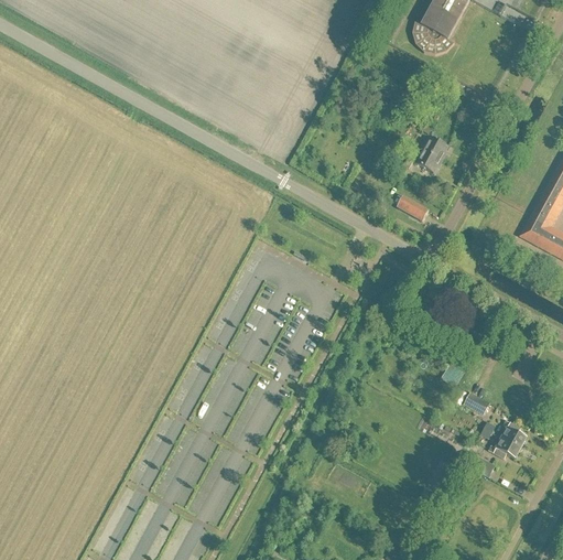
[(433,0),(421,24),(414,21),(412,32),(414,43),(423,51),(434,53),(445,51),(453,42),(446,38),(467,0),(433,0)]
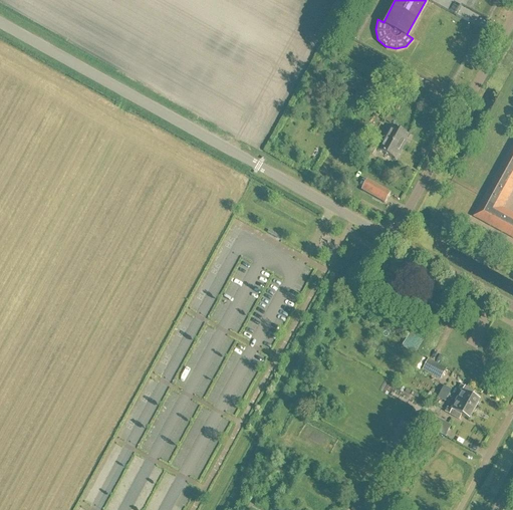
[(405,89),(386,80),(382,85),(402,95),(405,89)]
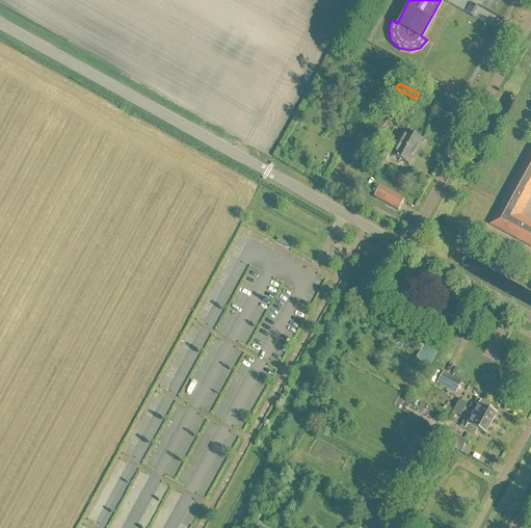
[(402,126),(405,121),(399,117),(396,123),(402,126)]
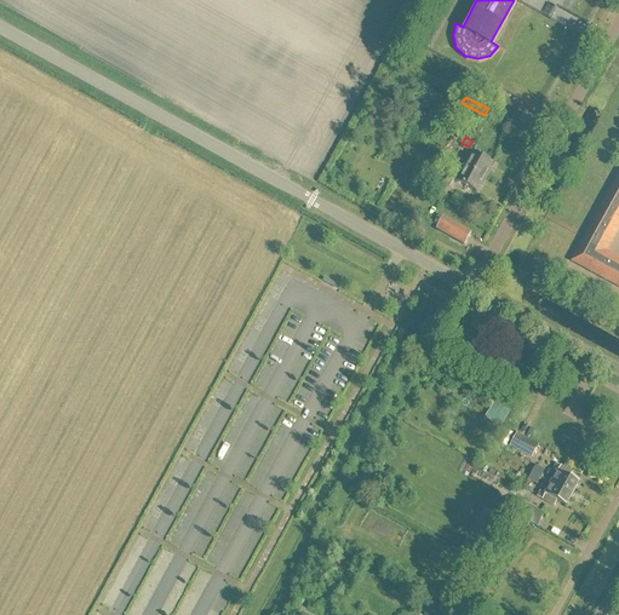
[(463,164),(485,174),(493,160),(489,159),(470,149),(463,164)]
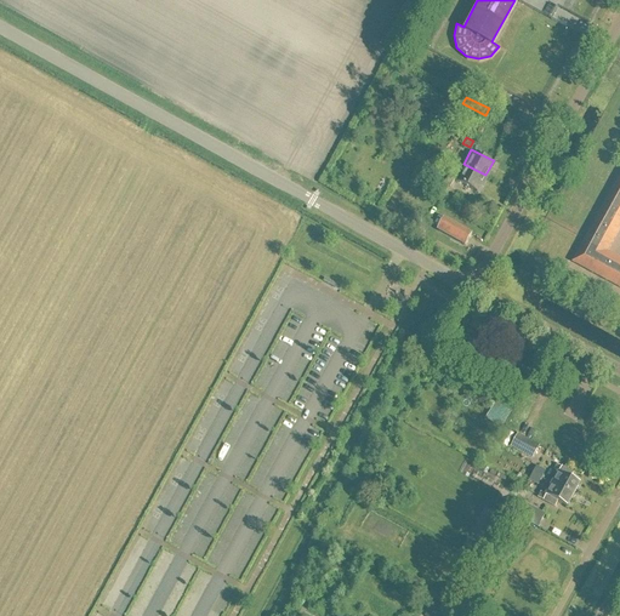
[(481,184),(485,175),(464,164),(456,178),(478,190),(481,184)]
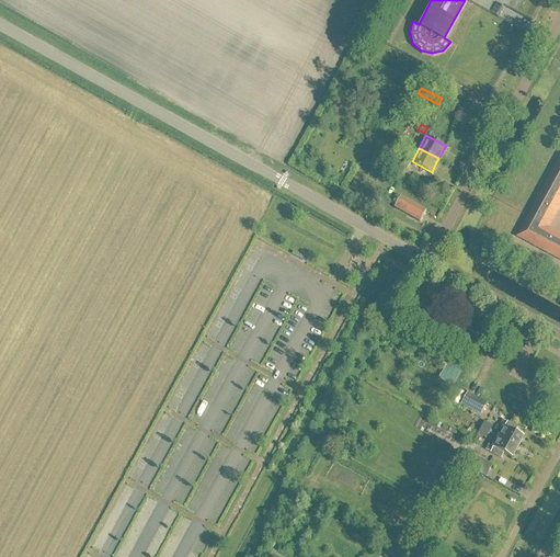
[(559,152),(516,234),(559,258),(559,230),(548,225),(559,201),(559,152)]
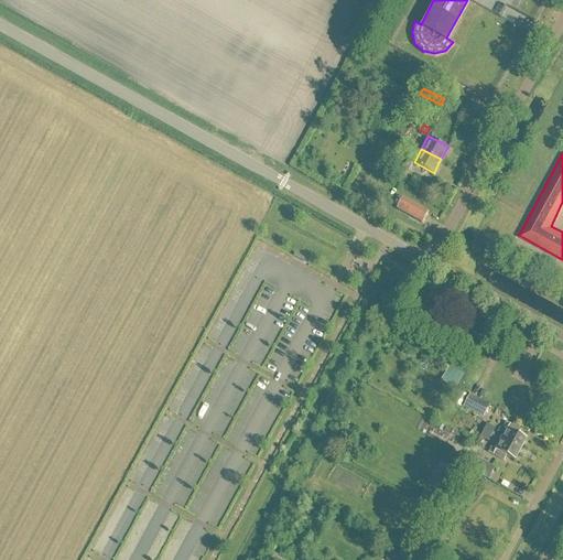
[(409,167),(411,160),(405,158),(402,163),(409,167)]
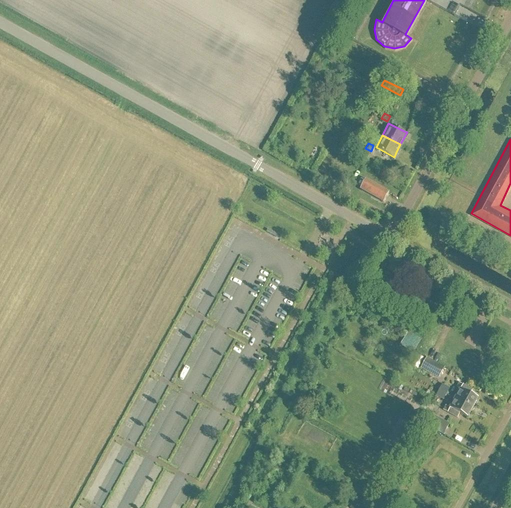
[(385,195),(388,191),(365,178),(359,188),(382,200),(385,195)]
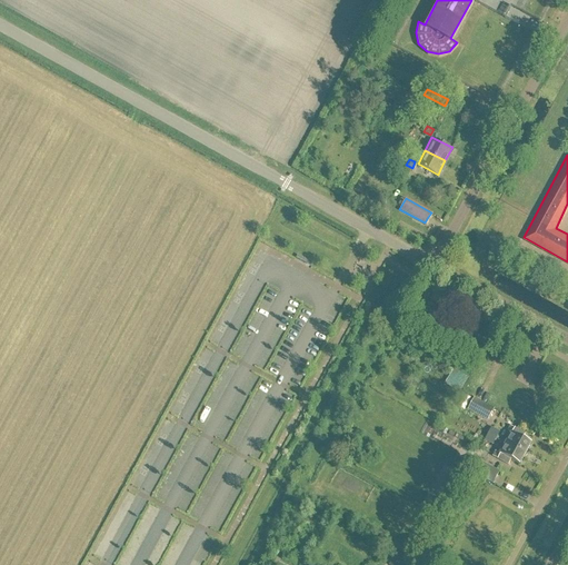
[(467,374),(452,366),(444,380),(458,389),(467,374)]
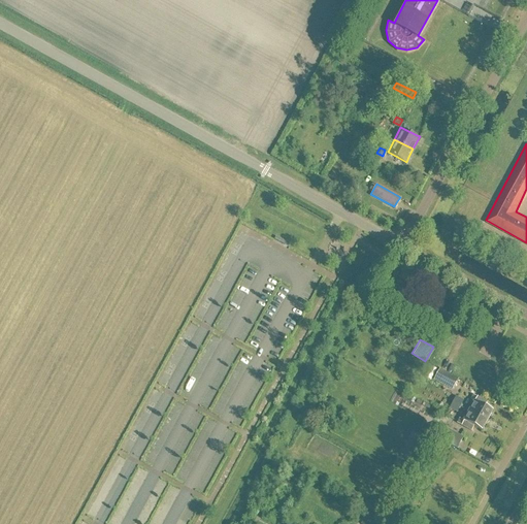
[(434,375),(453,385),(458,377),(439,366),(434,375)]
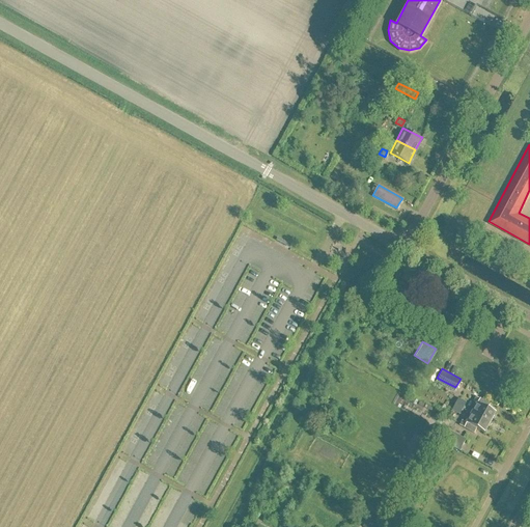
[(465,399),(457,395),(456,397),(451,394),(445,404),(451,407),(454,401),(462,406),(465,399)]
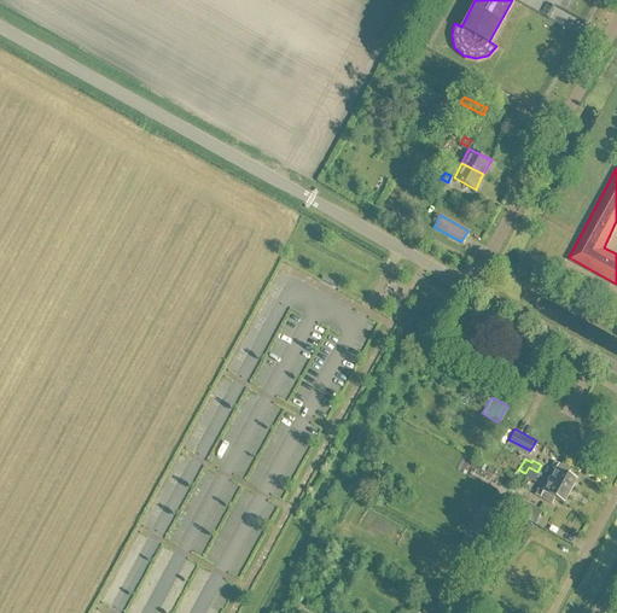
[(548,478),(570,490),(576,478),(568,473),(570,468),(552,459),(549,463),(554,466),(548,478)]
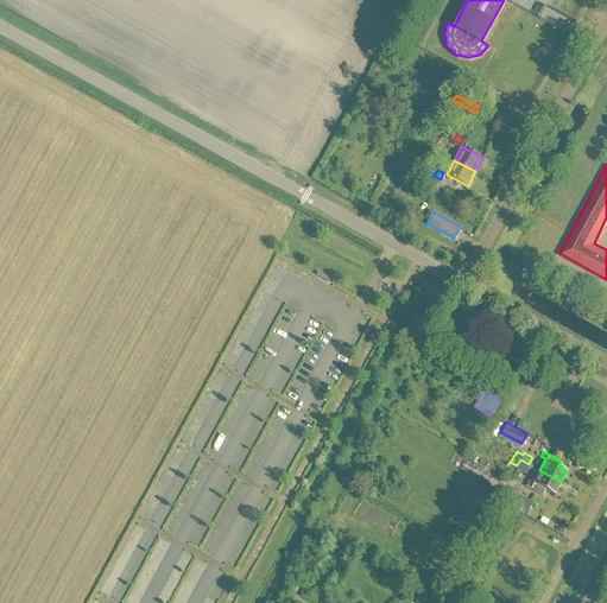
[(525,470),(529,464),(520,459),(517,465),(525,470)]
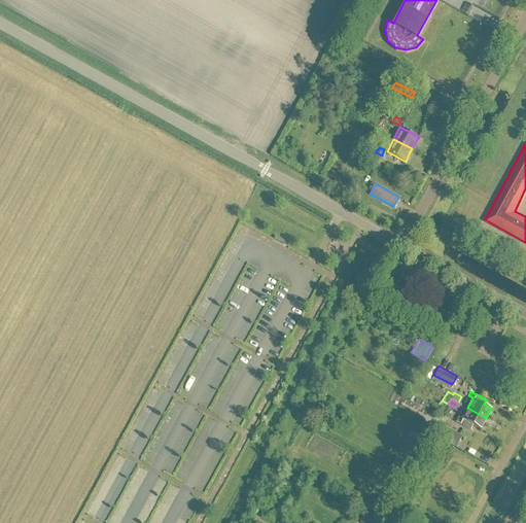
[(480,427),(486,418),(467,408),(462,418),(457,415),(454,419),(470,428),(472,423),(480,427)]
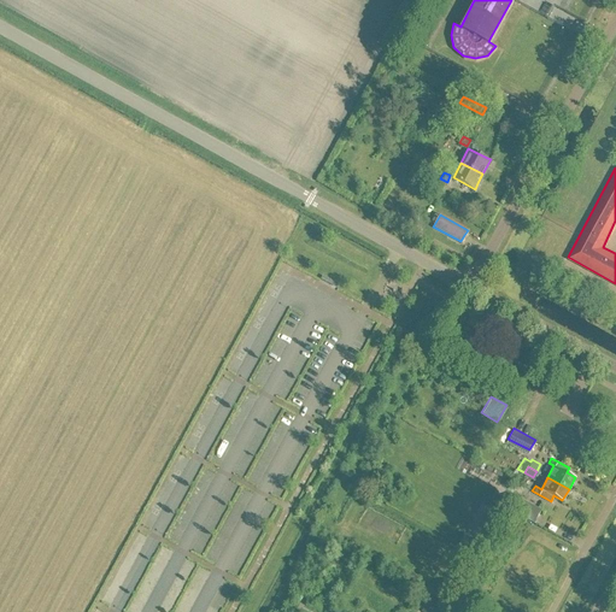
[(541,507),(512,492),(505,505),(534,521),(541,507)]
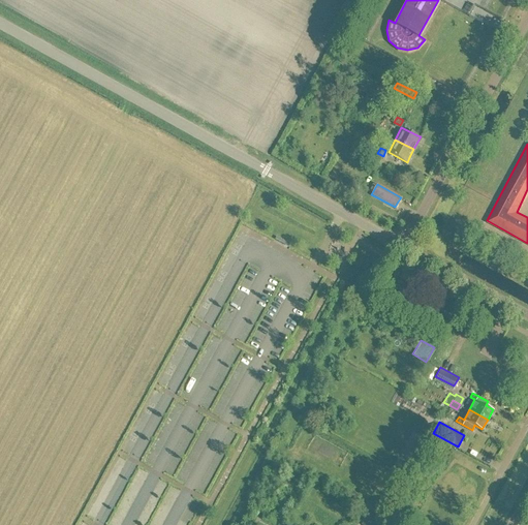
[(411,442),(406,454),(413,457),(420,446),(411,442)]
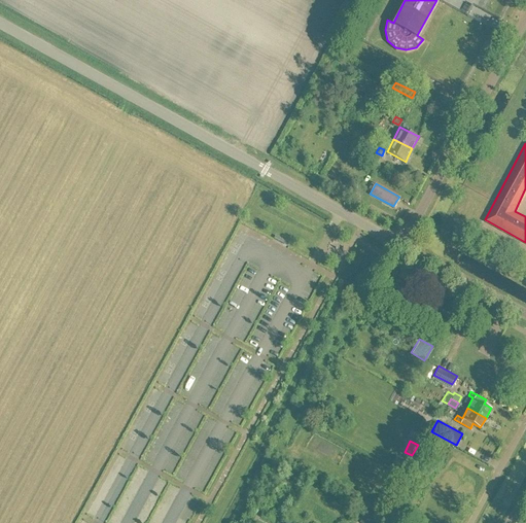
[(405,459),(397,455),(391,466),(399,471),(405,459)]
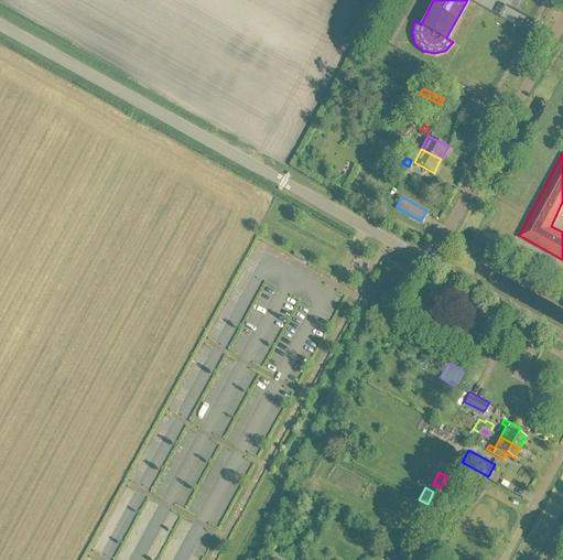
[(386,559),(387,559),(398,559),(403,550),(391,545),(386,559)]
